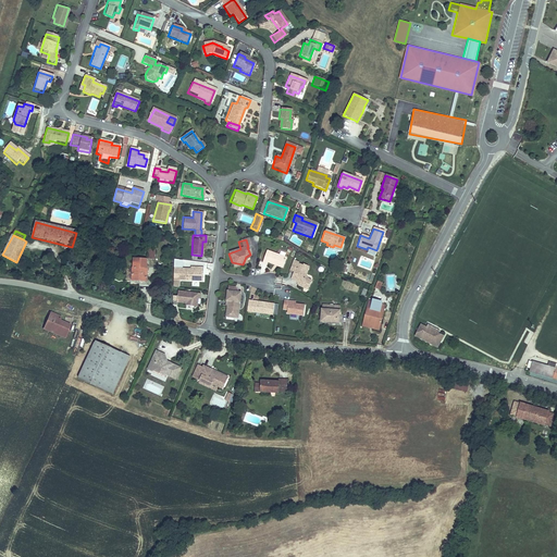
[(285,258),(264,250),(260,262),(267,264),(268,262),(281,267),(285,258)]
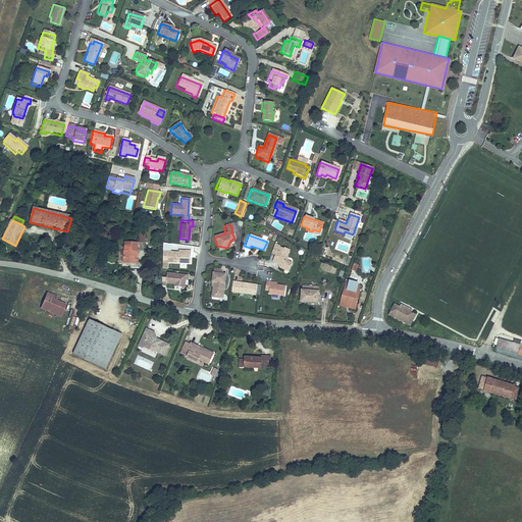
[(146,248),(146,240),(139,239),(138,247),(146,248)]
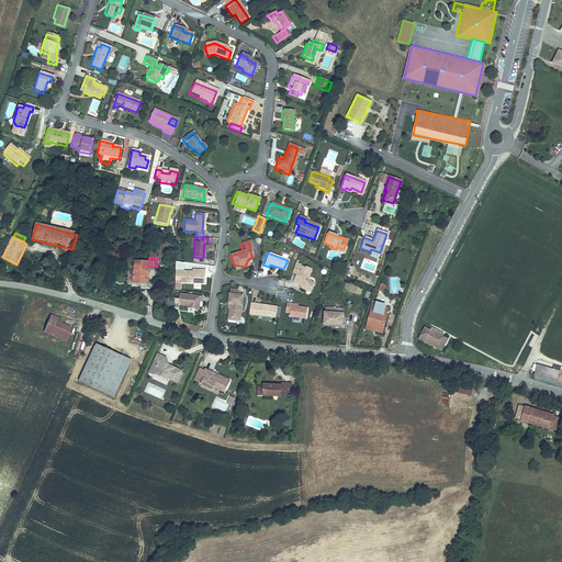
[(295,263),(291,274),(295,277),(300,278),(299,282),(301,283),(302,285),(301,290),(311,293),(314,284),(310,283),(307,278),(311,270),(304,268),(304,269),(300,267),(300,266),(295,263)]
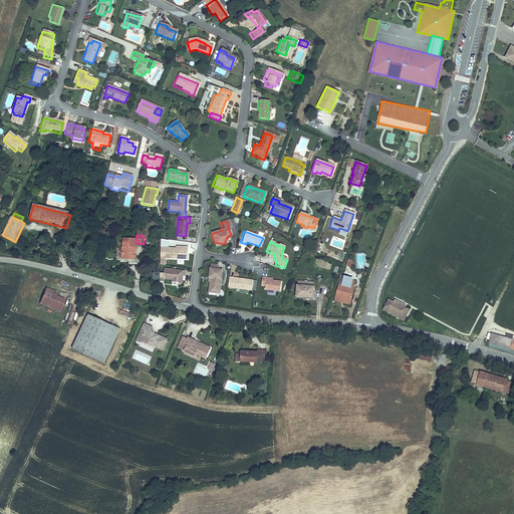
[(134,248),(122,247),(122,251),(120,251),(119,263),(134,264),(135,253),(134,253),(134,248)]
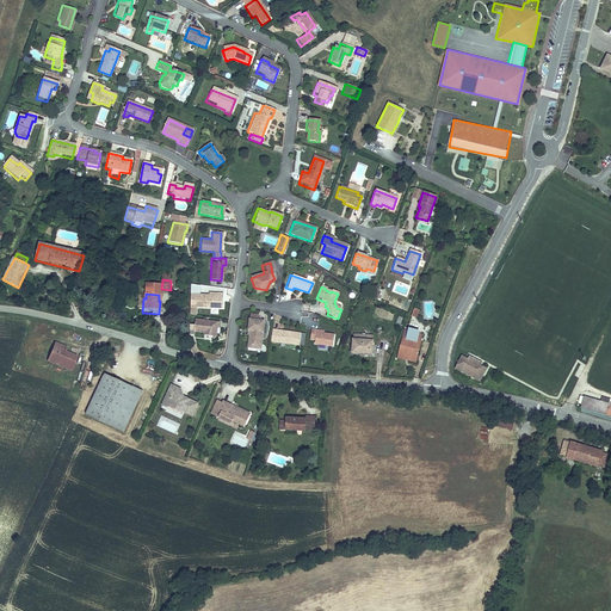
[(222,295),(216,295),(216,297),(190,295),(189,315),(193,315),(195,307),(221,309),(222,295)]
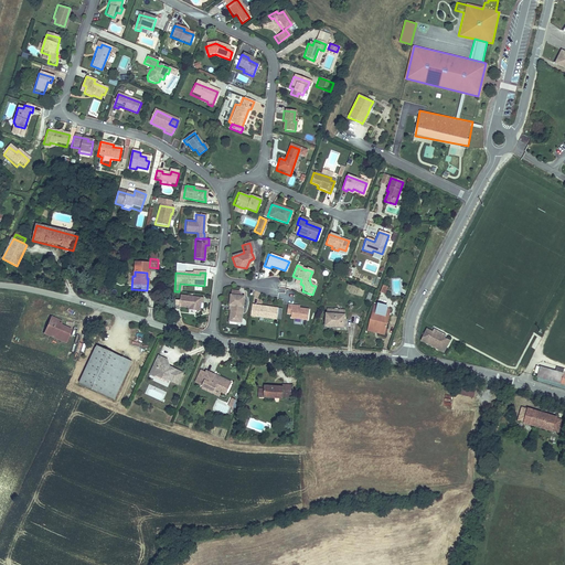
[(228,295),(227,310),(228,310),(228,318),(236,319),(237,311),(241,312),(243,296),(241,296),(230,295),(228,295)]
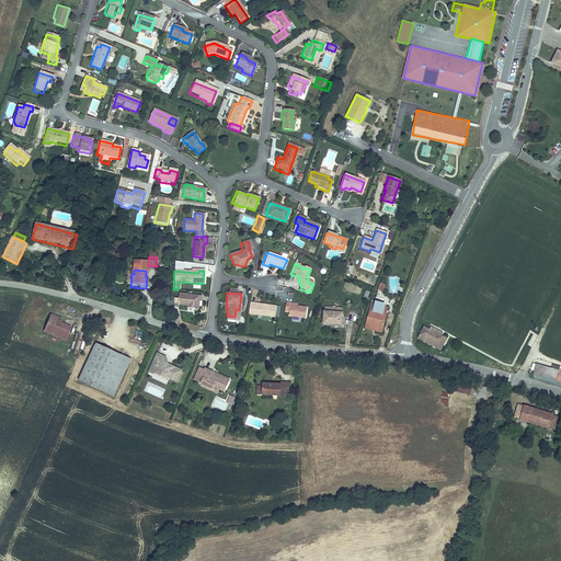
[(199,296),(179,294),(176,305),(186,306),(186,308),(196,309),(197,301),(198,301),(199,296)]
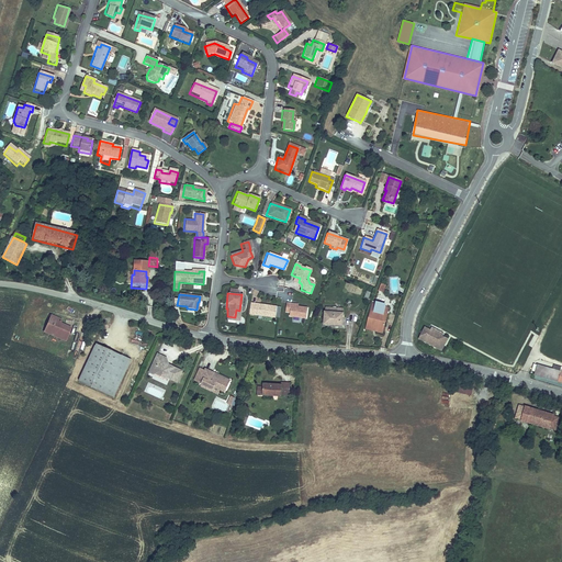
[(279,306),(254,304),(253,315),(278,317),(279,306)]
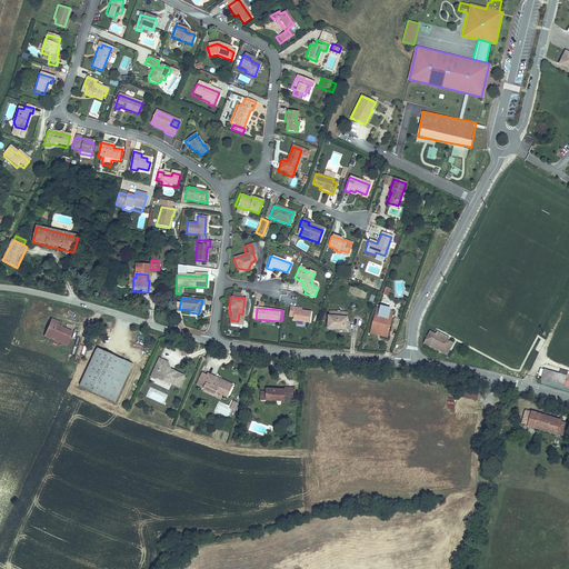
[(289,308),(288,317),(292,317),(291,321),(309,323),(310,311),(293,310),(295,308),(289,308)]
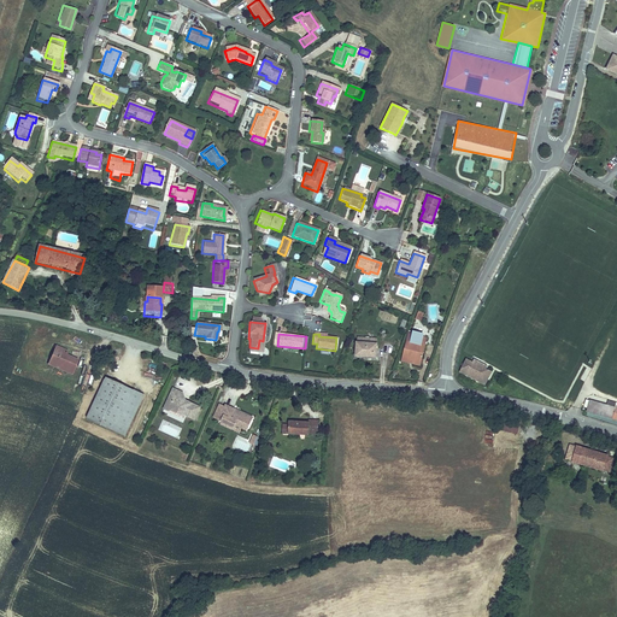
[(418,359),(424,336),(406,334),(399,360),(405,362),(406,358),(418,359)]
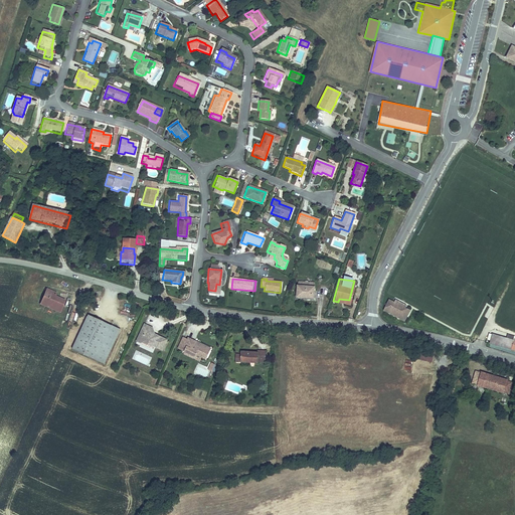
[(297,283),(297,287),(296,287),(295,298),(312,299),(312,288),(311,288),(312,284),(297,283)]
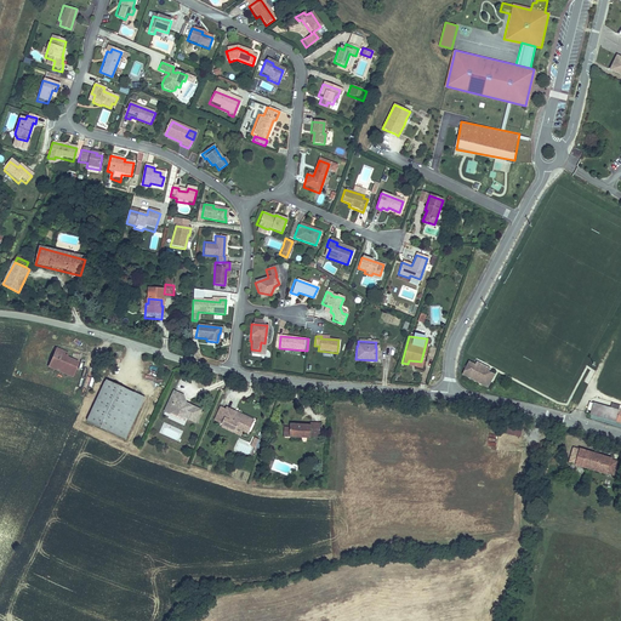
[(263,354),(265,343),(261,342),(260,351),(251,349),(250,353),(263,354)]
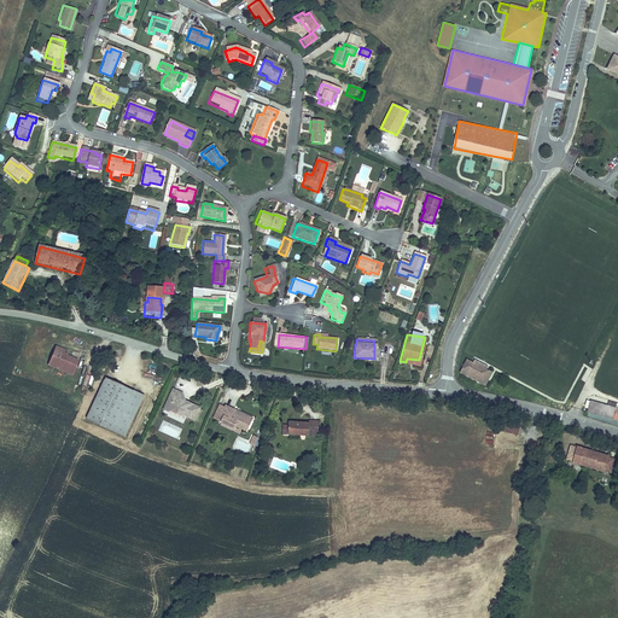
[(56,345),(50,360),(73,371),(77,360),(65,354),(68,350),(56,345)]
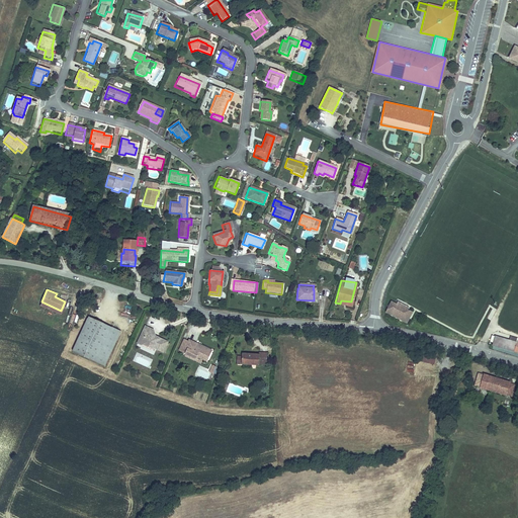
[(61,311),(41,301),(40,304),(60,313),(61,311)]
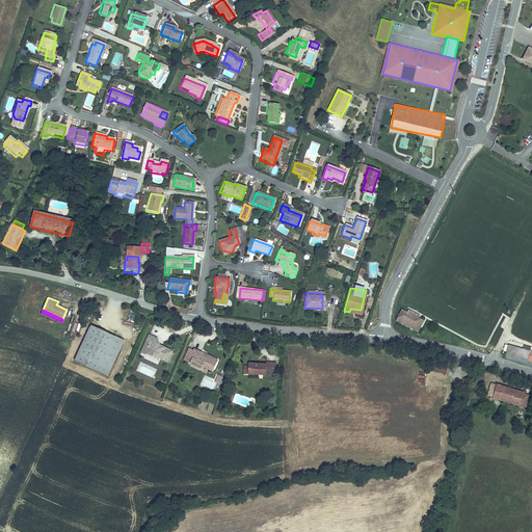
[(418,331),(424,321),(419,318),(420,315),(408,310),(407,313),(402,310),(397,320),(418,331)]
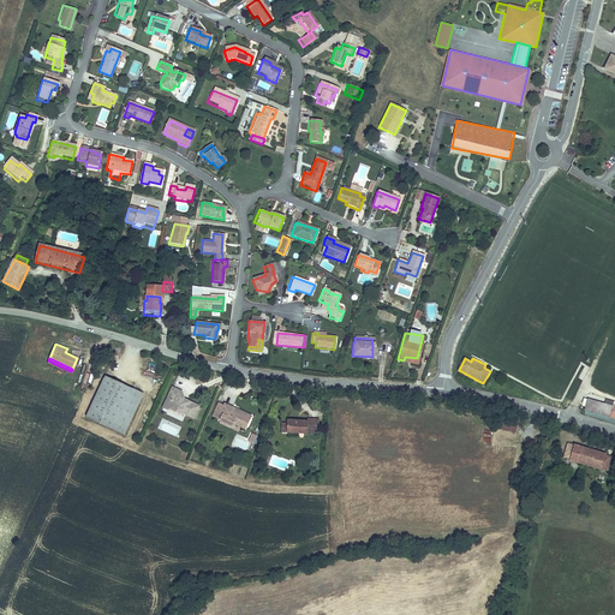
[(82,374),(85,363),(78,360),(76,371),(82,374)]
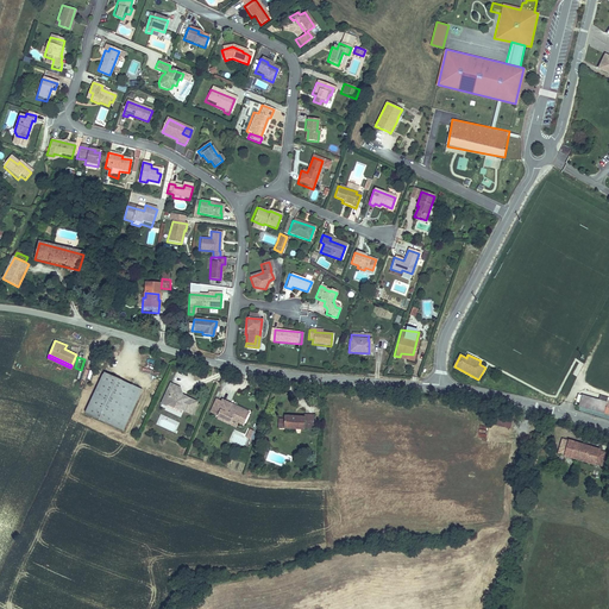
[(142,389),(105,371),(85,413),(123,431),(142,389)]
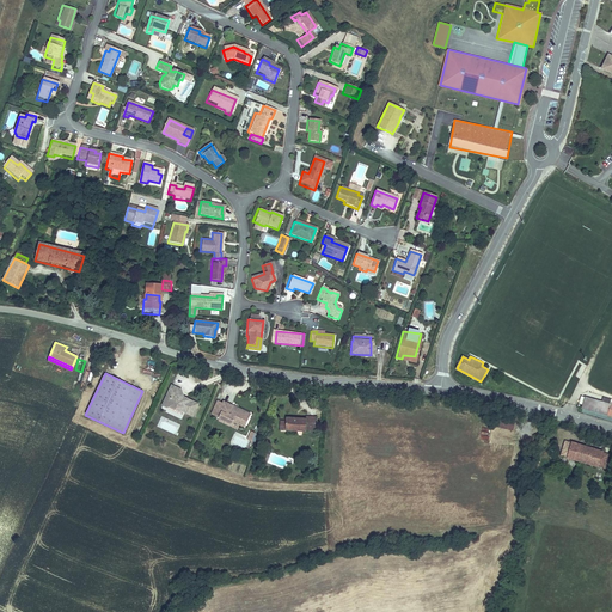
[(171,384),(163,404),(181,412),(182,410),(191,414),(197,402),(182,395),(181,387),(171,384)]
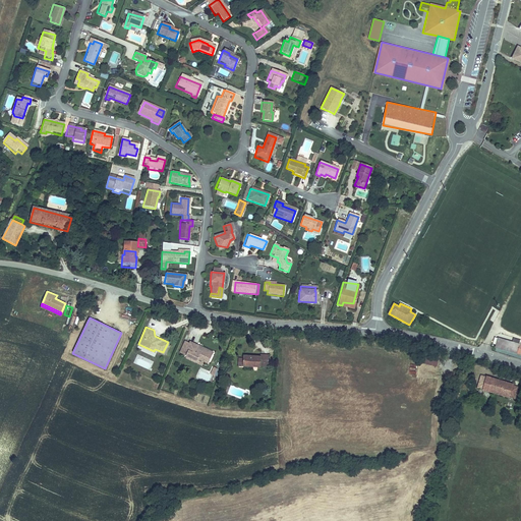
[(496,349),(520,355),(520,342),(520,343),(520,345),(499,338),(496,349)]
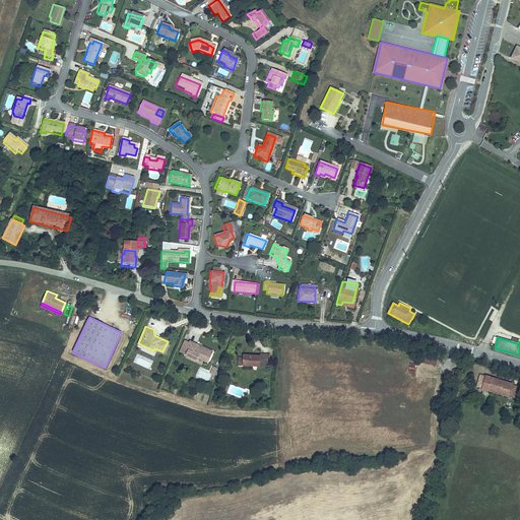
[(211,353),(188,342),(187,343),(183,341),(178,352),(182,354),(183,351),(186,353),(184,356),(194,361),(196,358),(207,363),(211,353)]
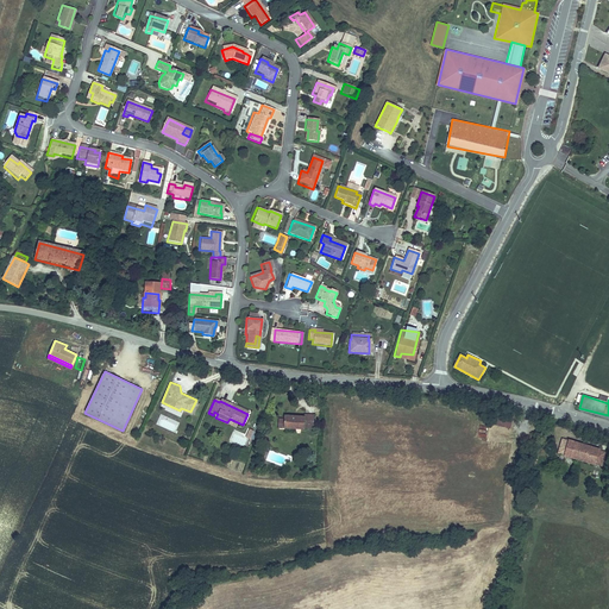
[(494,413),(490,425),(510,429),(514,419),(494,413)]
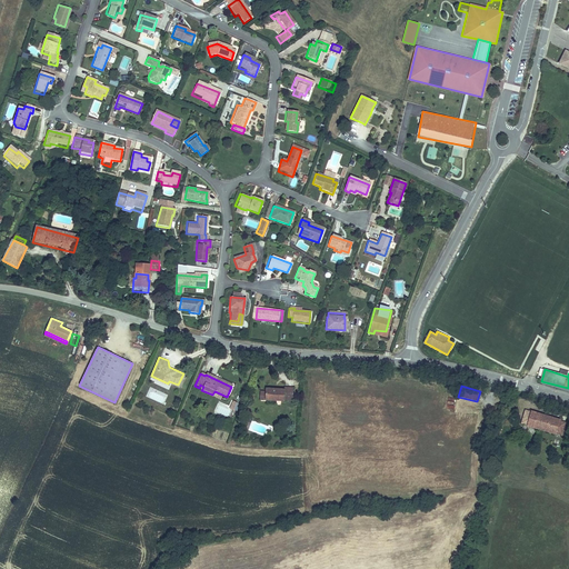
[(212,395),(201,390),(201,392),(219,400),(222,395),(215,391),(212,395)]
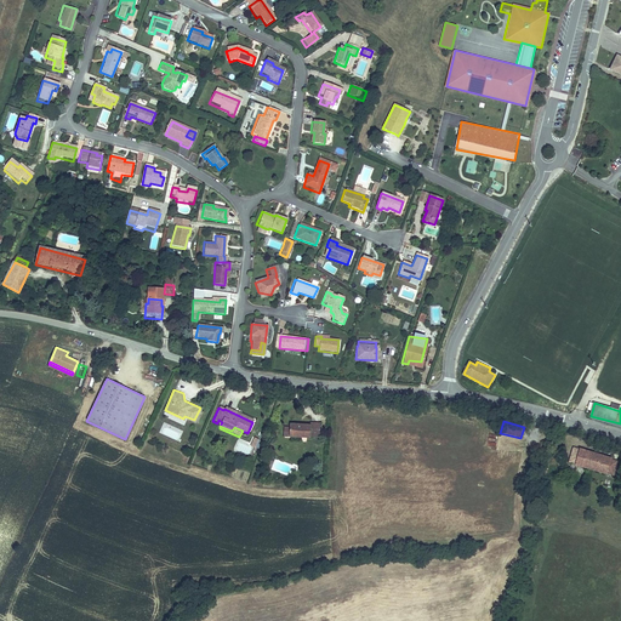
[(279,431),(279,440),(308,442),(308,440),(318,440),(318,436),(309,436),(309,428),(288,427),(288,431),(279,431)]
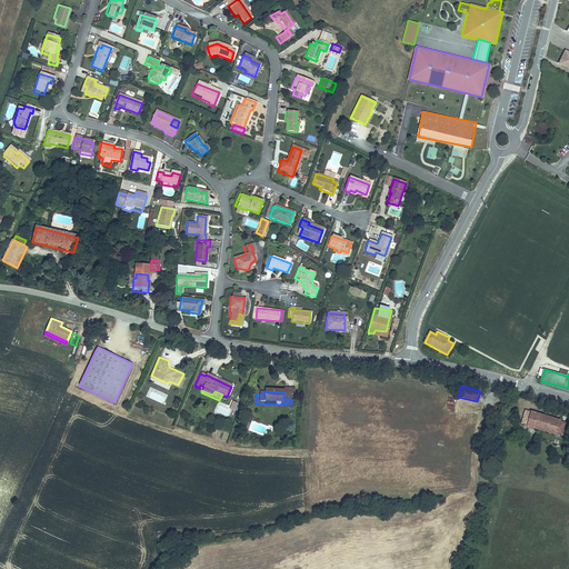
[(561,420),(528,412),(523,426),(530,427),(529,428),(558,436),(558,435),(566,436),(568,423),(561,422),(561,420)]
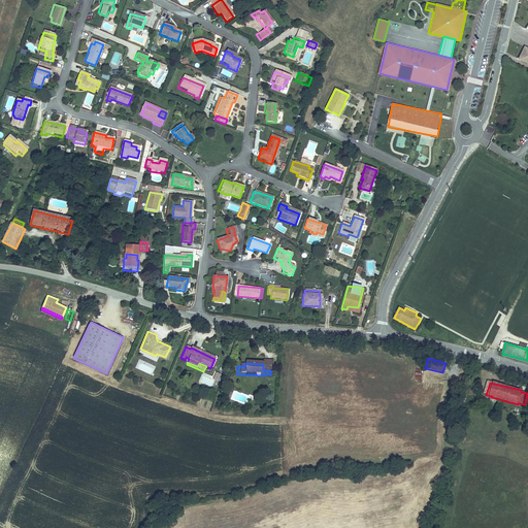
All buildings are outlined.
